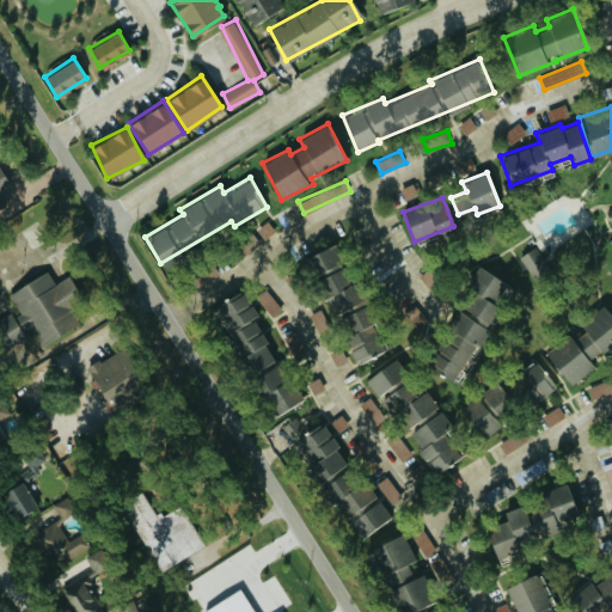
[(239,258),(261,243),(255,232),(232,248),(239,258)]
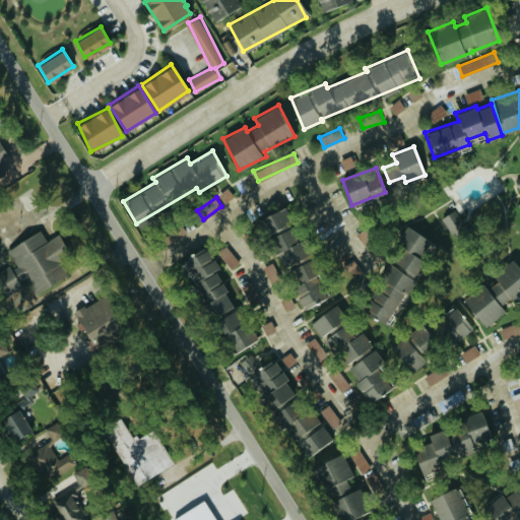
[(287,222),(280,208),(254,220),(261,235),(287,222)]
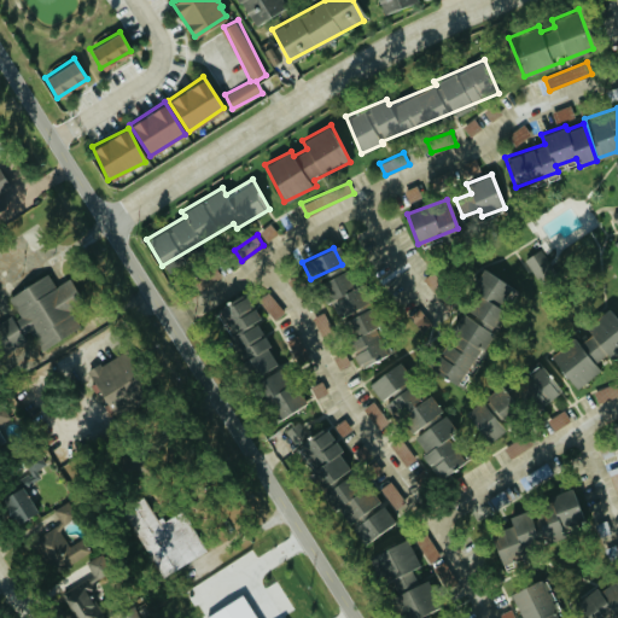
[(524,260),(537,275),(552,264),(538,248),(524,260)]
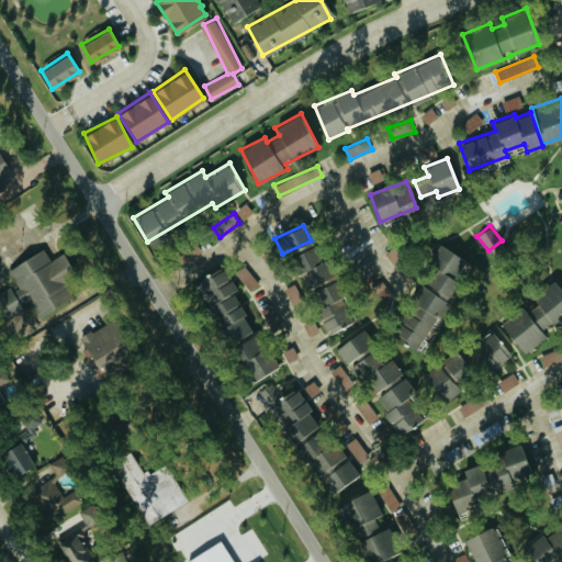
[(202,250),(194,239),(175,254),(182,265),(202,250)]
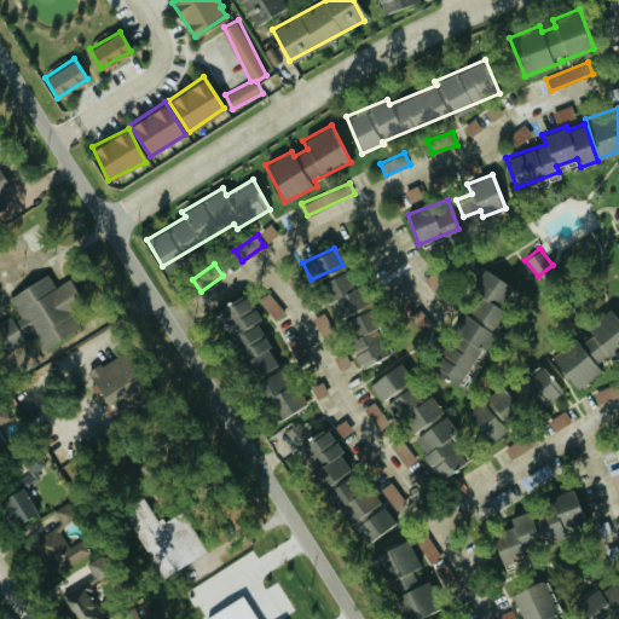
[(319,282),(336,317),(364,304),(348,268),(319,282)]
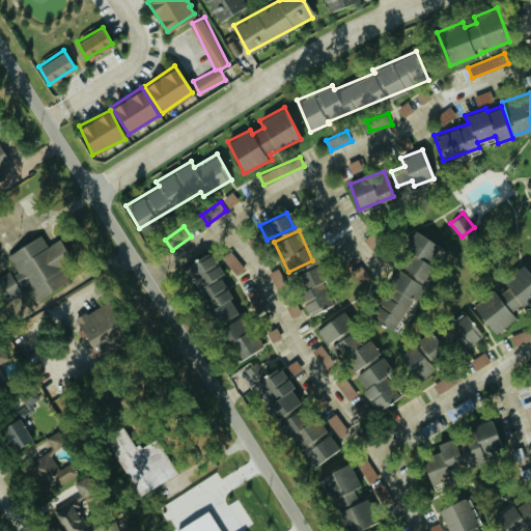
[(439,245),(421,232),(367,311),(393,329),(436,267),(427,262),(439,245)]
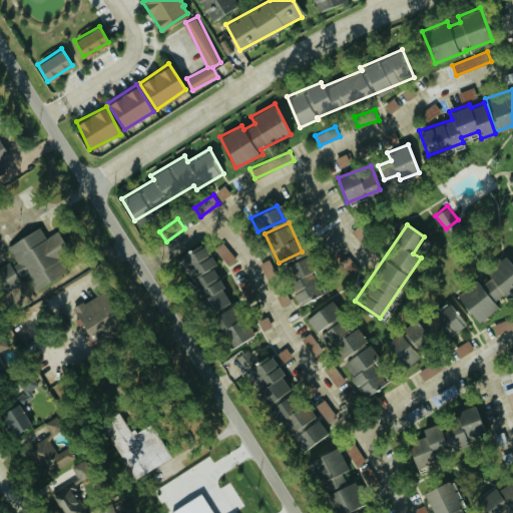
[(68,271),(58,250),(66,245),(58,230),(45,236),(40,226),(7,243),(16,263),(11,265),(9,262),(0,266),(0,279),(6,291),(27,280),(31,290),(68,271)]
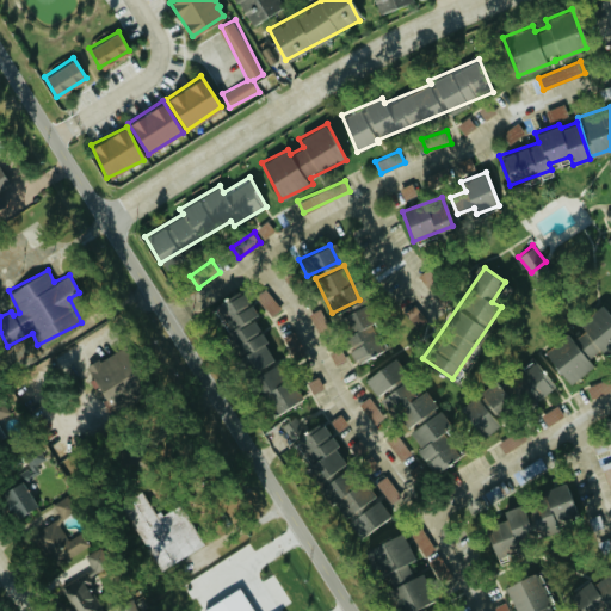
[(210,301),(247,372),(275,358),(253,315),(254,315),(239,283),(221,292),(217,287),(207,292),(210,301)]
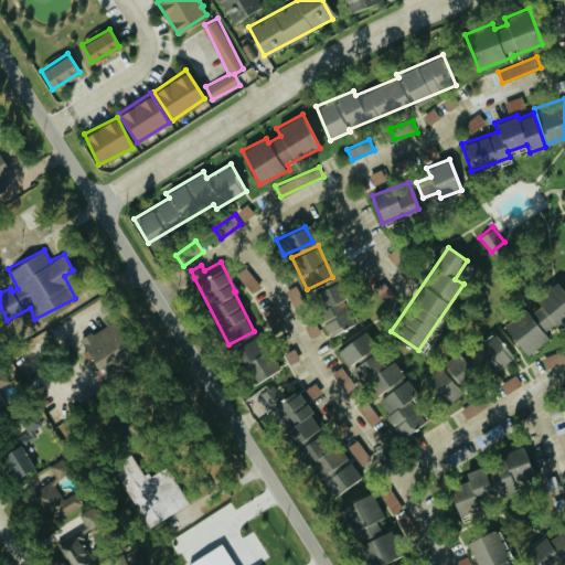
[(564,320),(564,290),(556,280),(534,299),(535,300),(503,328),(528,355),(548,337),(547,336),(564,320)]
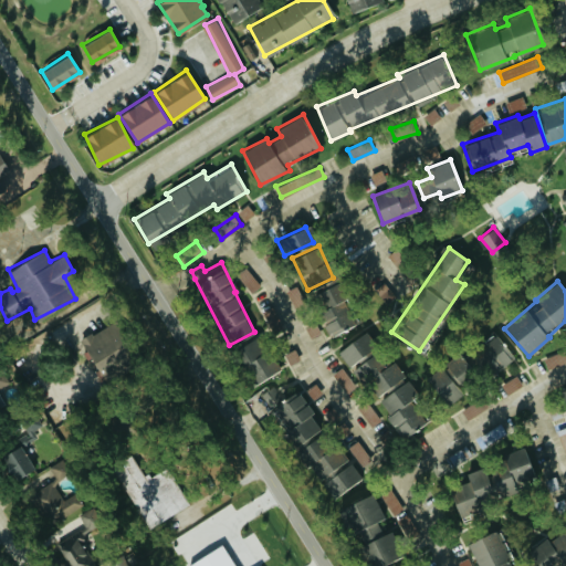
[(315,290),(326,333),(354,326),(342,282),(315,290)]
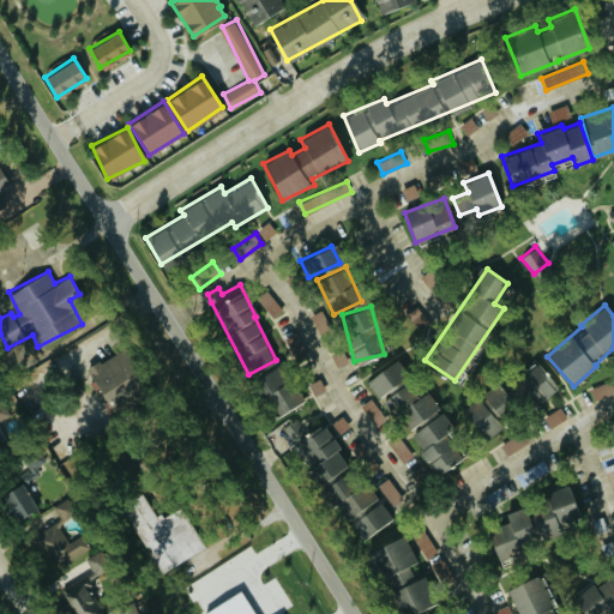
[(428,323),(420,307),(403,314),(411,331),(428,323)]
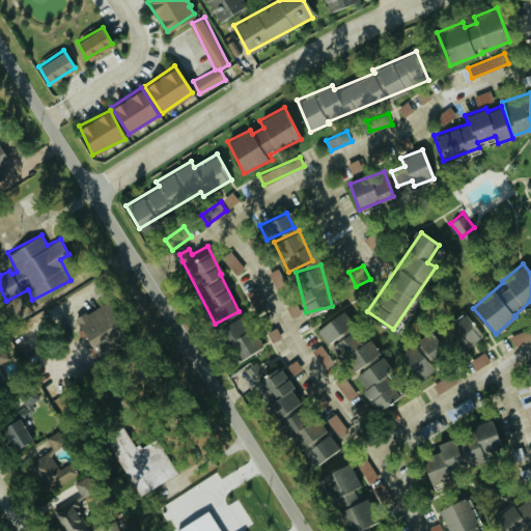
[(75,318),(96,356),(122,341),(117,333),(123,330),(107,301),(75,318)]
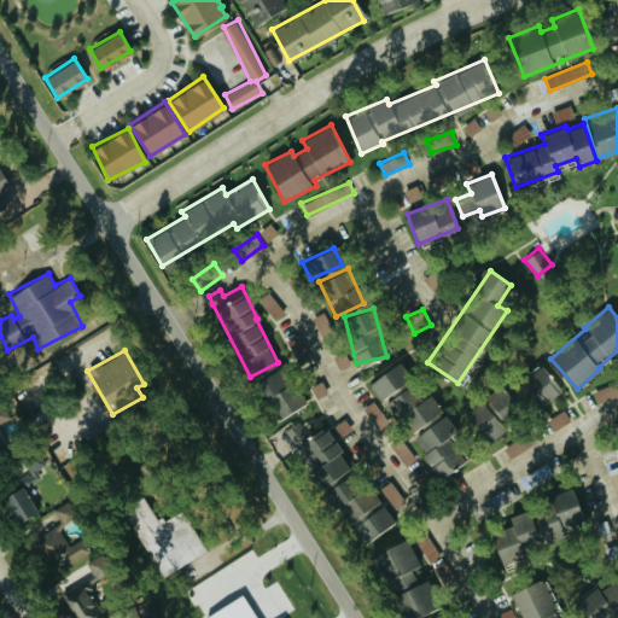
[(412,377),(401,360),(368,380),(379,398),(412,377)]
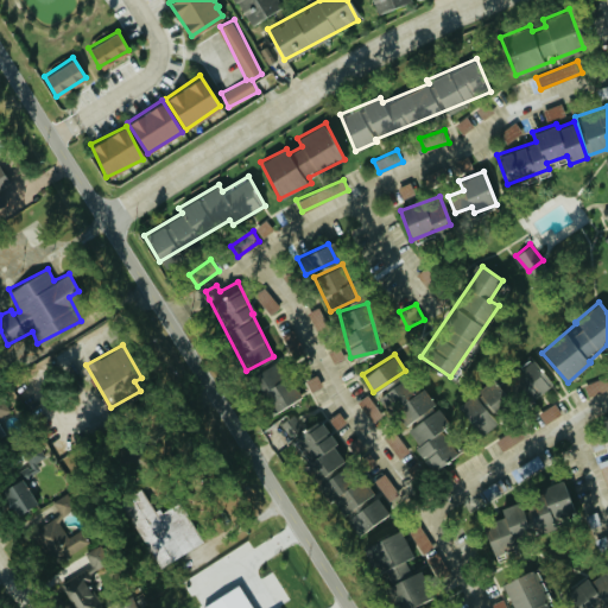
[(505,378),(524,405),(553,384),(534,356),(505,378)]
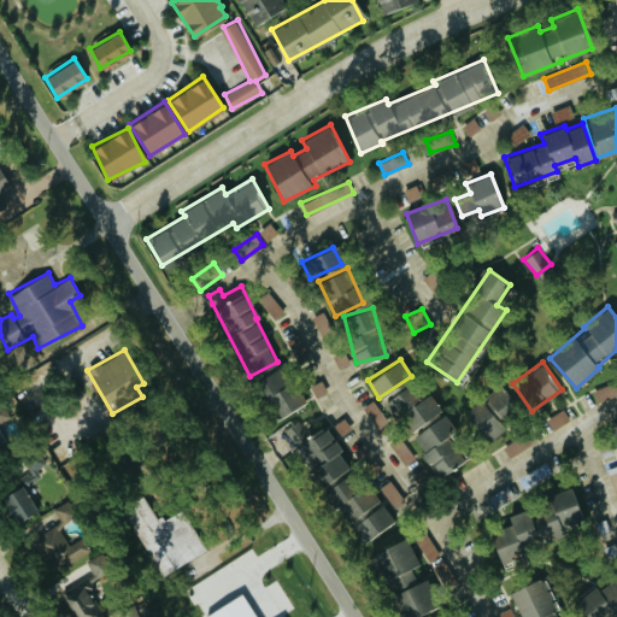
[(278,417),(301,404),(281,365),(251,382),(260,400),(266,397),(278,417)]
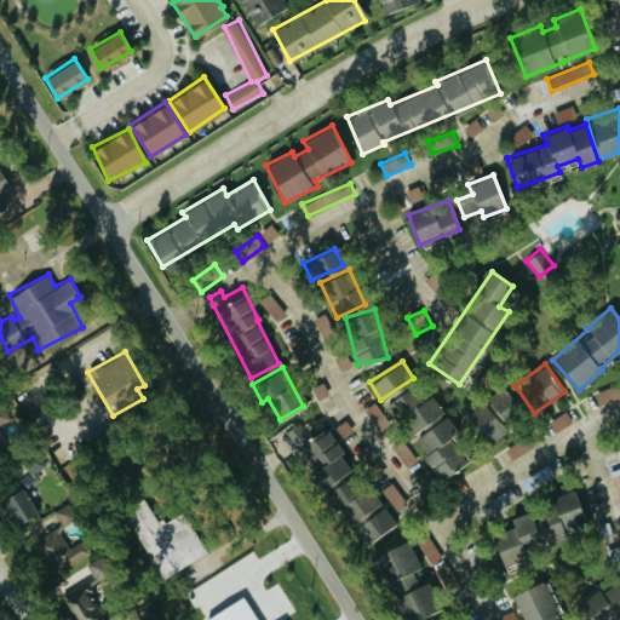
[(619,382),(596,392),(601,405),(619,395),(619,382)]
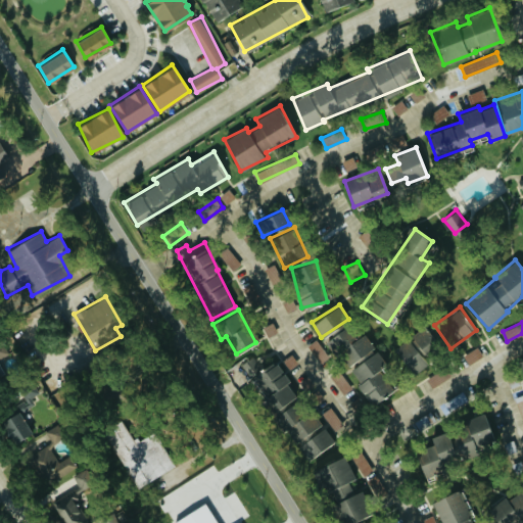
[(325,342),(347,367),(373,344),(363,332),(357,338),(344,325),(325,342)]
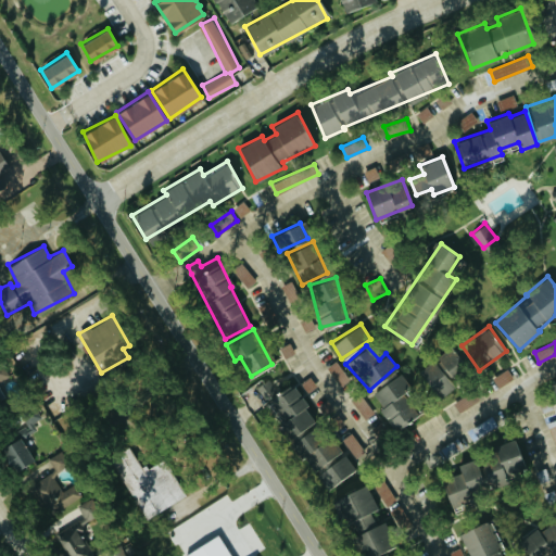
[(438,397),(470,373),(451,348),(419,371),(438,397)]
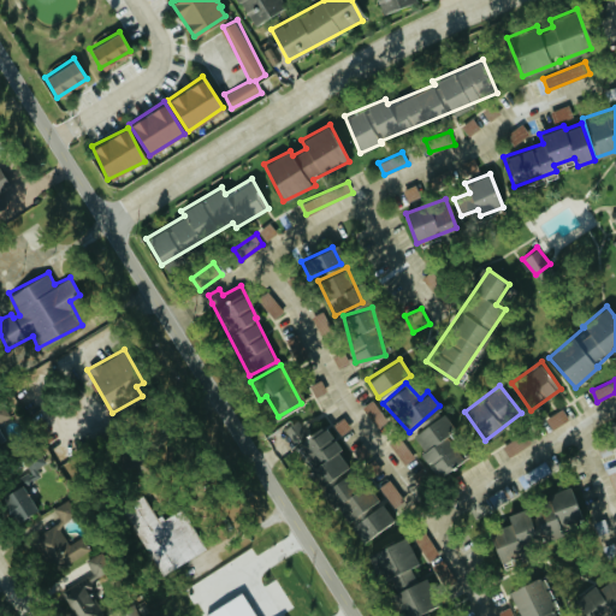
[(363,407),(374,424),(385,415),(373,400),(363,407)]
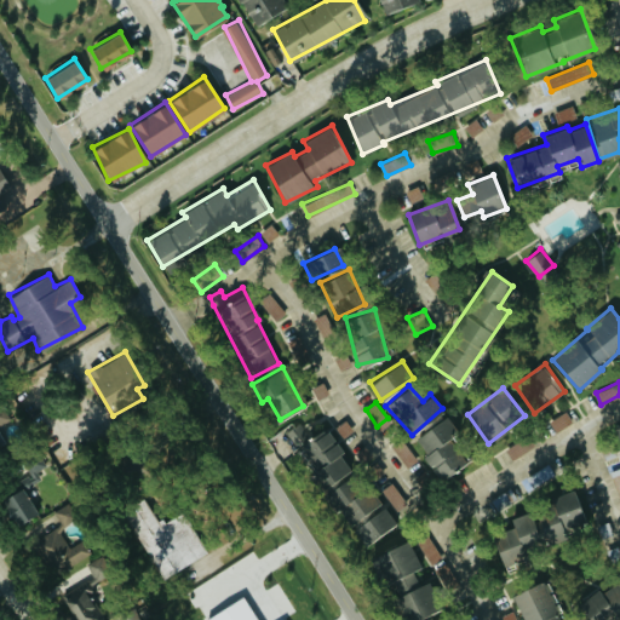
[(471,458),(445,417),(413,436),(440,477),(471,458)]
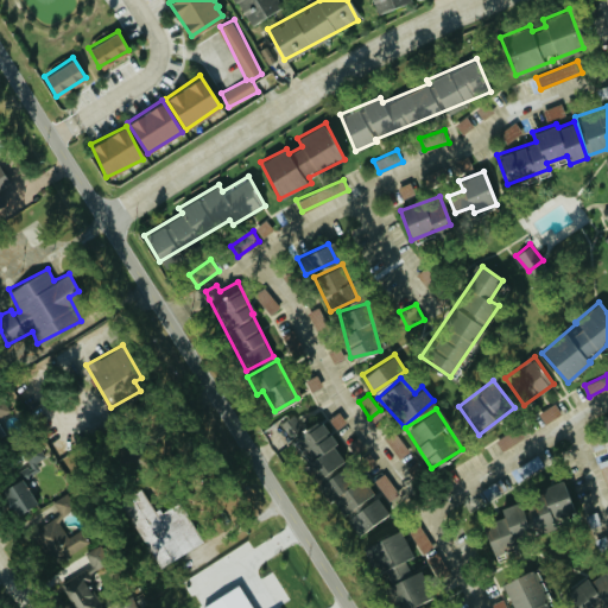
[(337,428),(347,420),(340,411),(330,418),(337,428)]
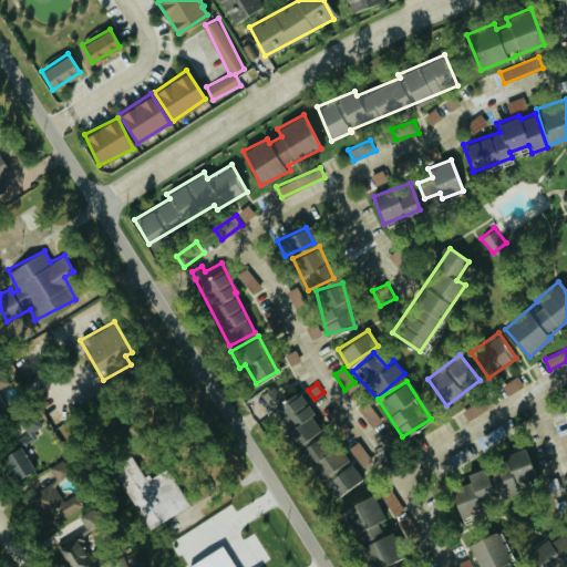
[(322,429),(299,391),(284,401),(275,387),(263,393),(295,445),(322,429)]
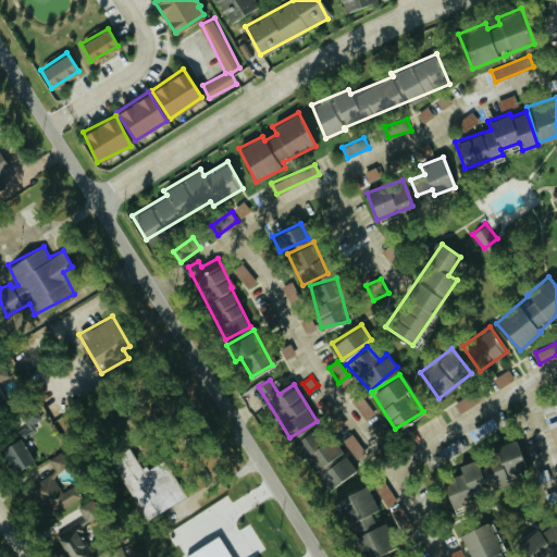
[(481,399),(474,390),(455,403),(461,413),(481,399)]
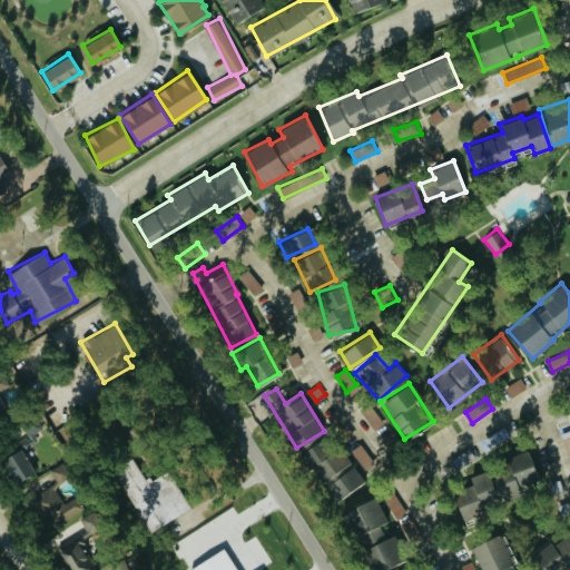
[(31,443),(39,440),(35,432),(42,428),(37,416),(21,424),(27,435),(13,442),(17,450),(1,457),(13,482),(43,469),(31,443)]
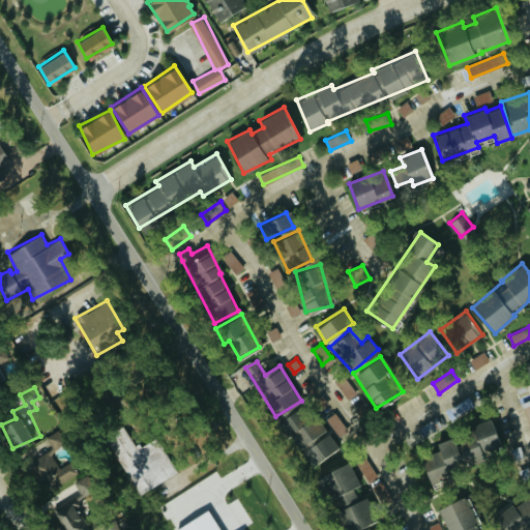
[(328,431),(327,432),(316,414),(304,421),(296,409),(280,419),(308,466),(339,447),(328,431)]
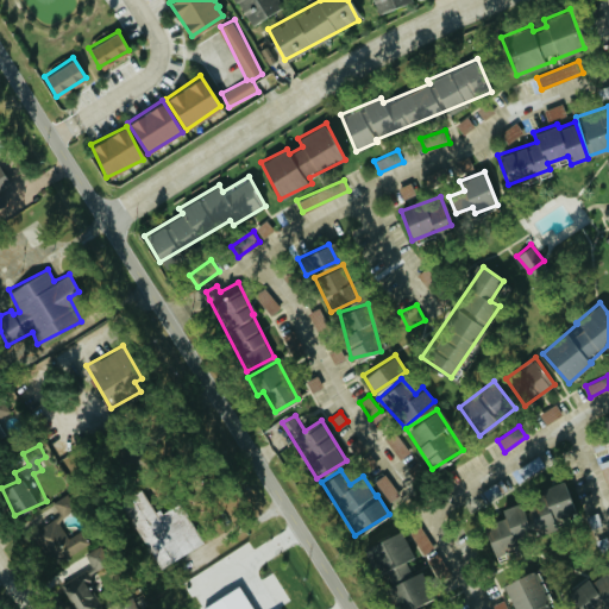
[(484,528),(493,554),(516,547),(512,535),(525,532),(529,527),(535,535),(548,531),(575,512),(566,487),(562,481),(553,483),(526,503),(521,508),(510,512),(502,518),(494,520),(484,528)]
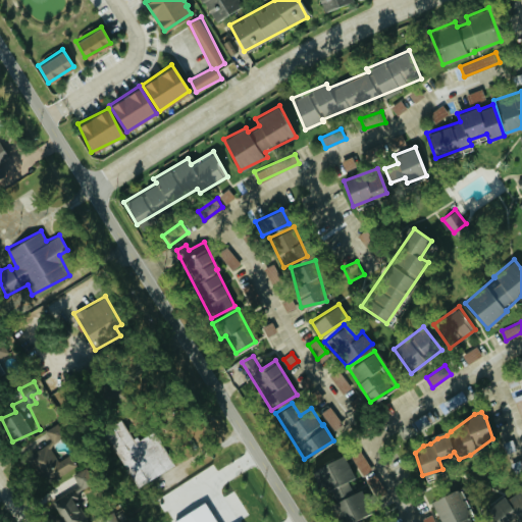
[(137,487),(175,466),(155,428),(134,440),(121,419),(104,428),(137,487)]
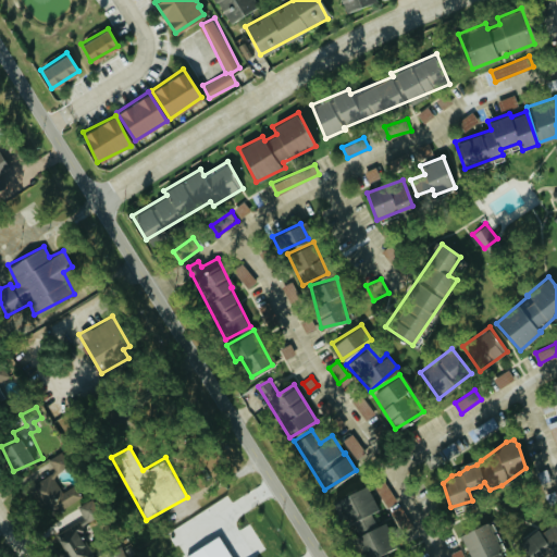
[(49,518),(84,498),(75,484),(63,491),(54,475),(70,467),(61,452),(48,459),(54,470),(31,483),(49,518)]
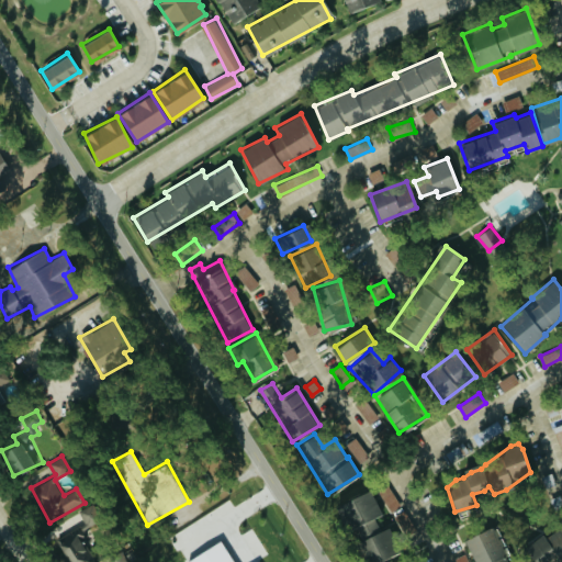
[(382,514),(371,489),(338,503),(363,561),(372,561),(398,551),(389,526),(380,530),(374,517),(382,514)]
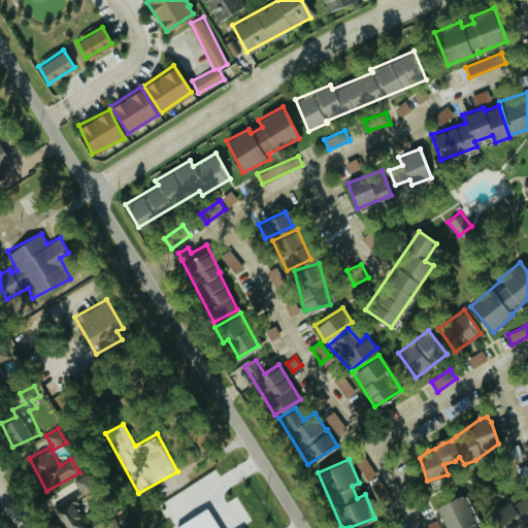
[(66,527),(80,527),(87,524),(77,510),(83,506),(77,498),(91,490),(83,476),(71,484),(75,491),(52,506),(66,527)]
